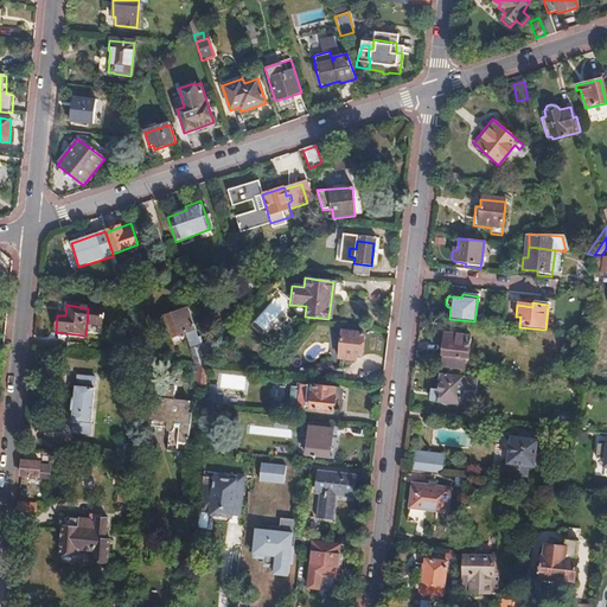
[(102,310),(88,308),(87,326),(91,326),(101,327),(101,321),(102,321),(103,317),(102,315),(102,310)]
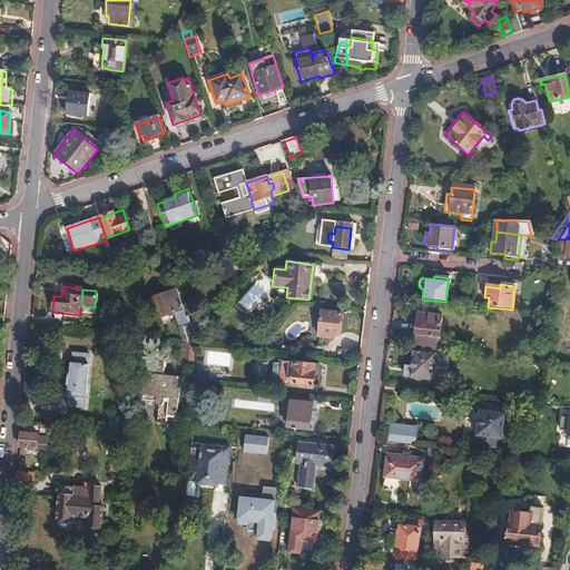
[(185,344),(194,344),(176,291),(154,297),(160,317),(173,313),(183,343),(185,344)]
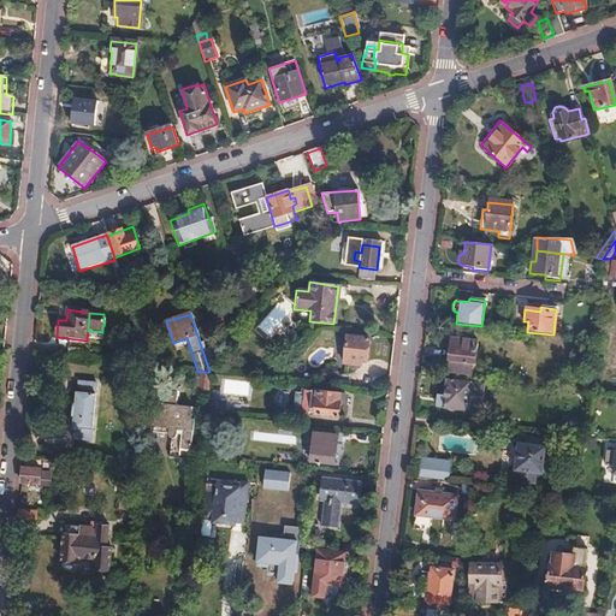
[(236,336),(234,330),(223,332),(225,339),(236,336)]
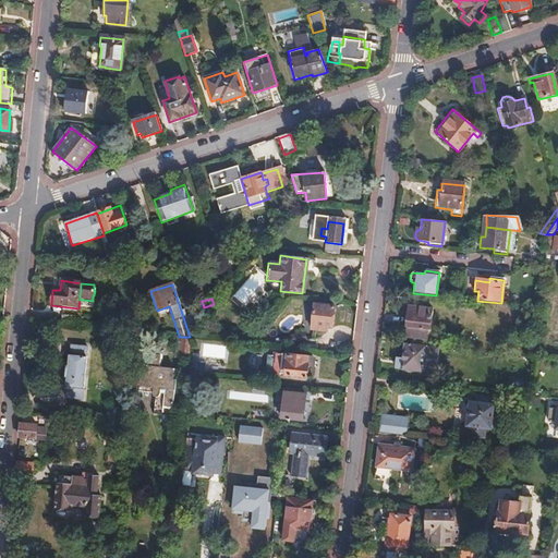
[(429,330),(432,311),(421,310),(422,304),(409,303),(404,337),(426,340),(427,329),(429,330)]
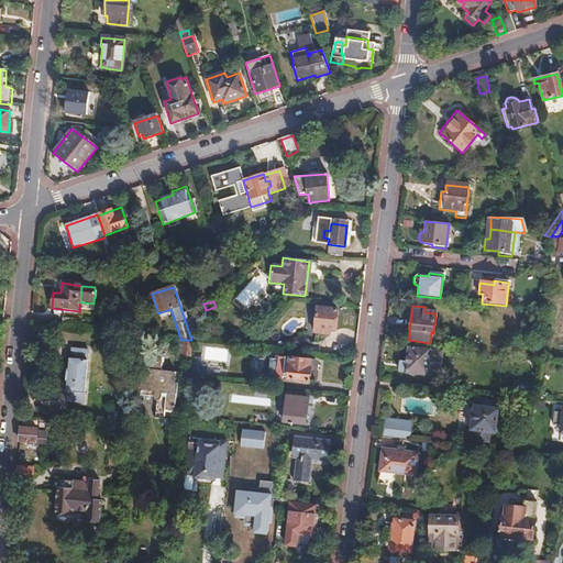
[(334,332),(337,311),(317,308),(313,334),(322,334),(324,332),(334,332)]
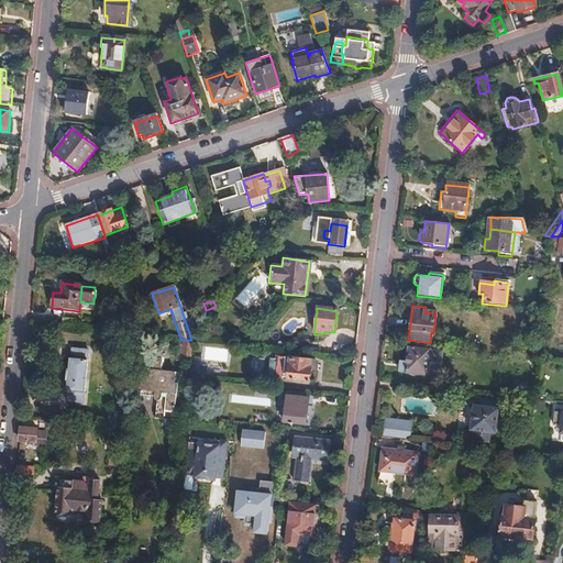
[(63,328),(83,329),(83,322),(64,320),(63,328)]
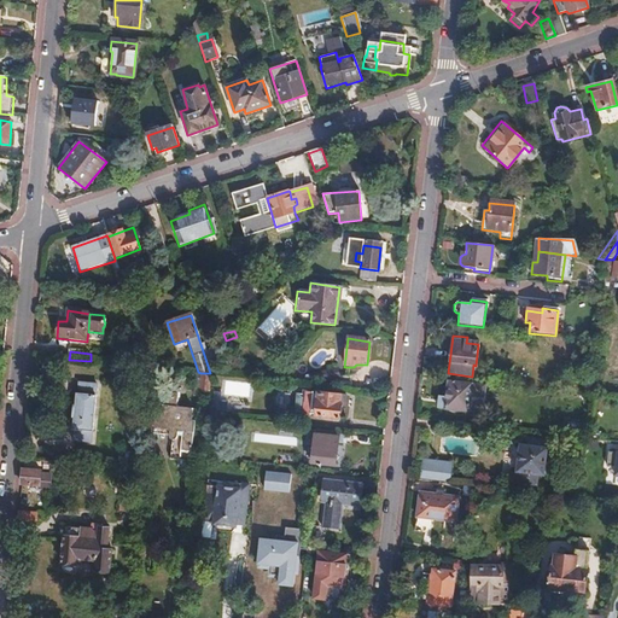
[(332,382),(331,372),(319,374),(321,384),(332,382)]
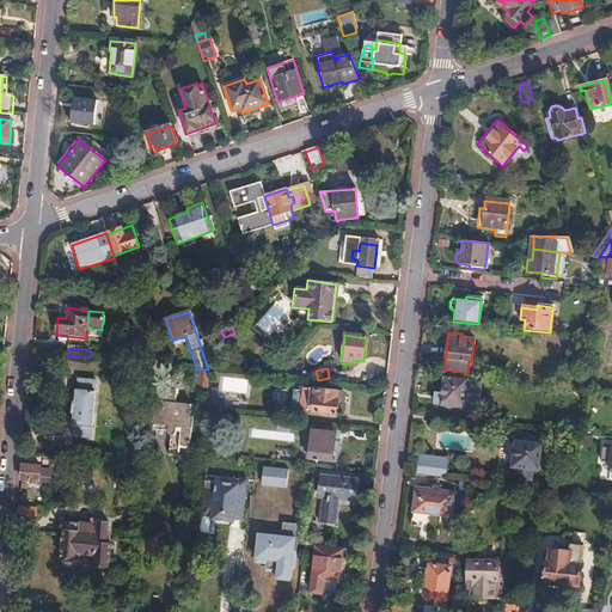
[(207,387),(208,369),(199,369),(196,386),(207,387)]
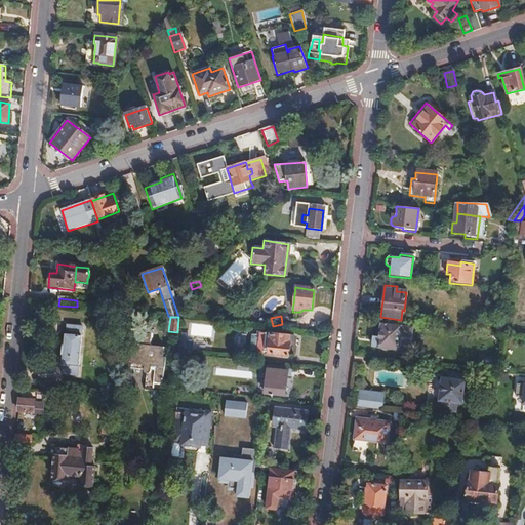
[(152,339),(153,324),(138,323),(135,347),(129,346),(127,365),(164,369),(165,362),(167,362),(168,353),(163,352),(164,341),(152,339)]
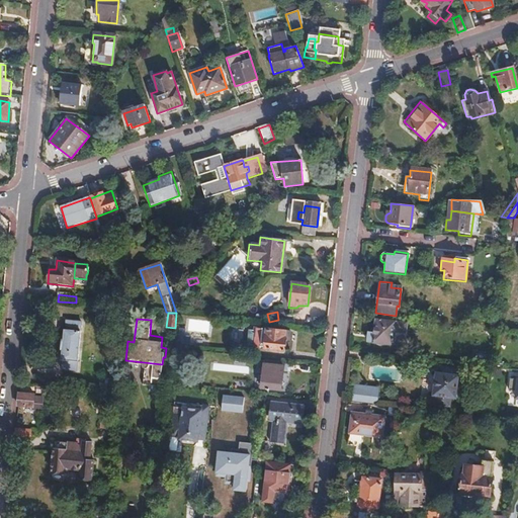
[(406,323),(374,320),(373,333),(367,333),(366,343),(374,344),(374,345),(383,347),(383,344),(393,345),(393,339),(394,332),(402,333),(406,334),(406,323)]
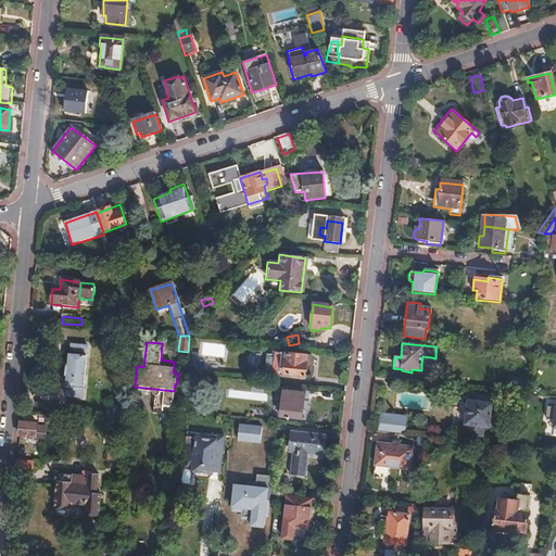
[(80,399),(86,346),(71,345),(70,354),(67,354),(67,366),(65,366),(64,377),(65,377),(64,388),(66,388),(65,396),(80,399)]
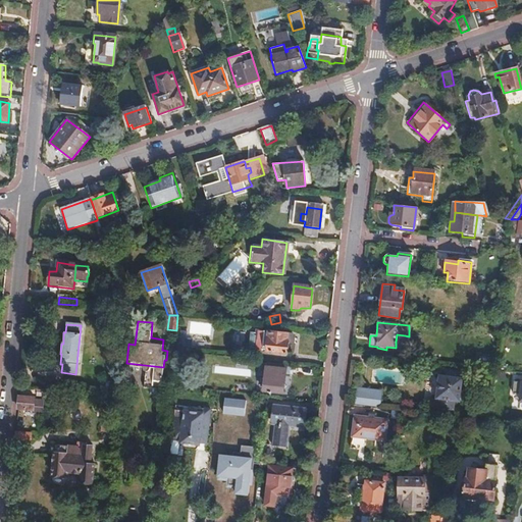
[(288,344),(288,335),(250,330),(250,333),(247,333),(245,349),(266,351),(266,353),(286,355),(289,344),(288,344)]
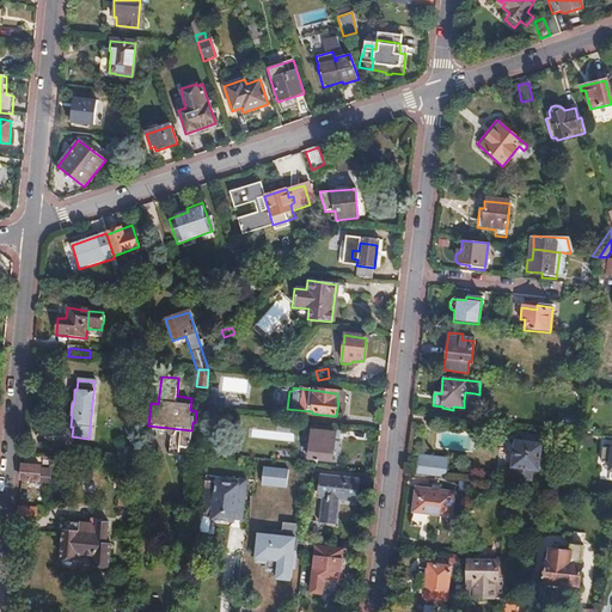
[(212,389),(212,398),(224,399),(224,390),(212,389)]
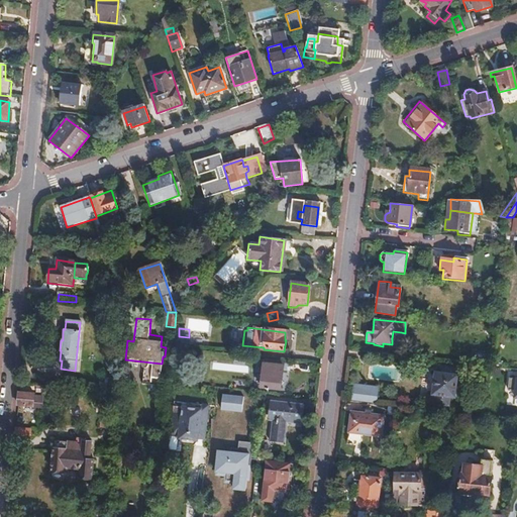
[(189,337),(179,336),(175,336),(175,345),(188,347),(189,337)]
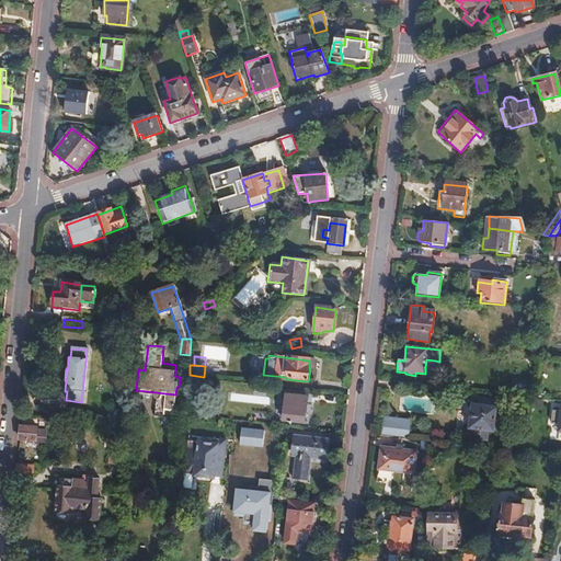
[(302,423),(306,395),(281,391),(281,398),(285,398),(282,421),(302,423)]
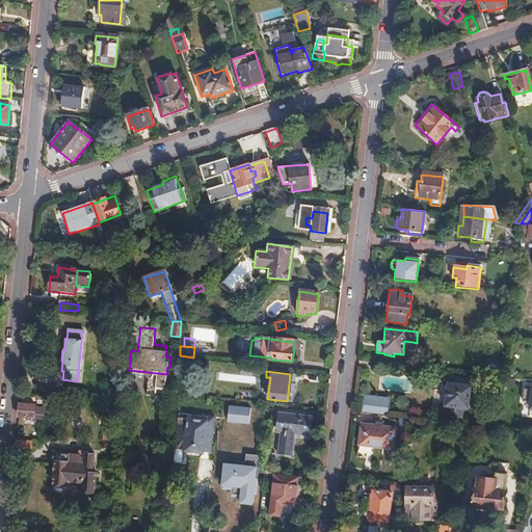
[(447,418),(461,419),(462,409),(469,409),(472,380),(452,378),(451,384),(447,383),(445,407),(448,407),(447,418)]
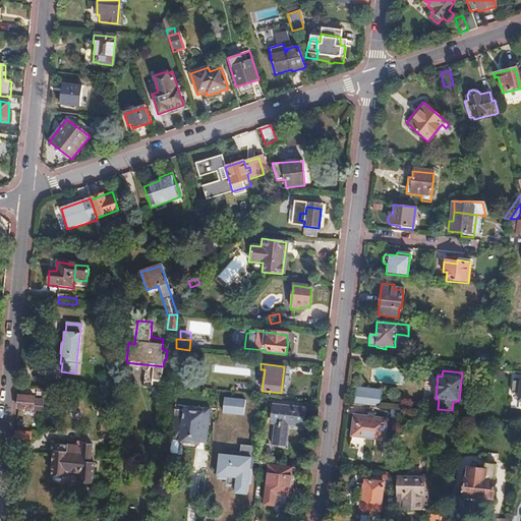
[(511,400),(520,400),(520,379),(512,379),(511,400)]
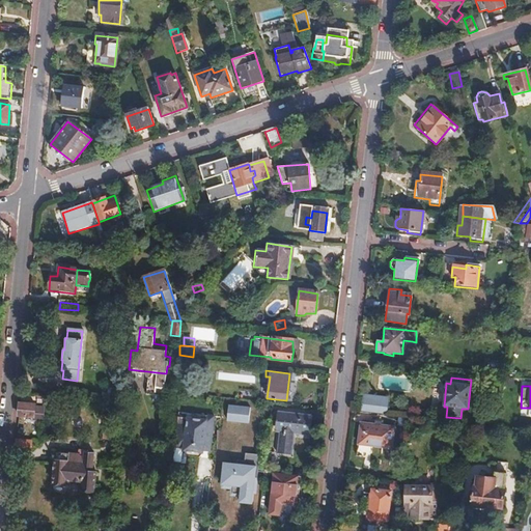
[(387,414),(389,396),(362,393),(359,411),(387,414)]
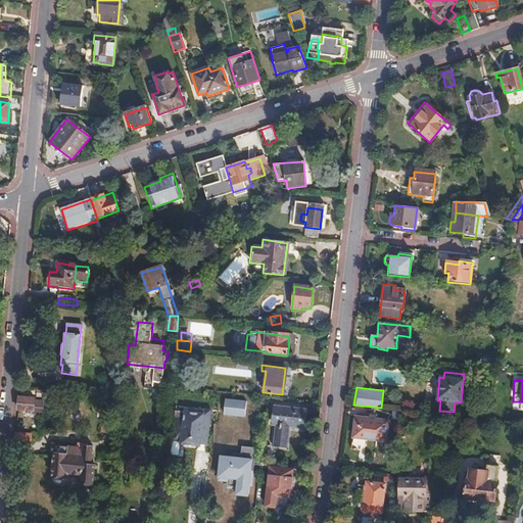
[(35,399),(18,397),(16,411),(33,413),(33,415),(43,416),(44,402),(35,401),(35,399)]
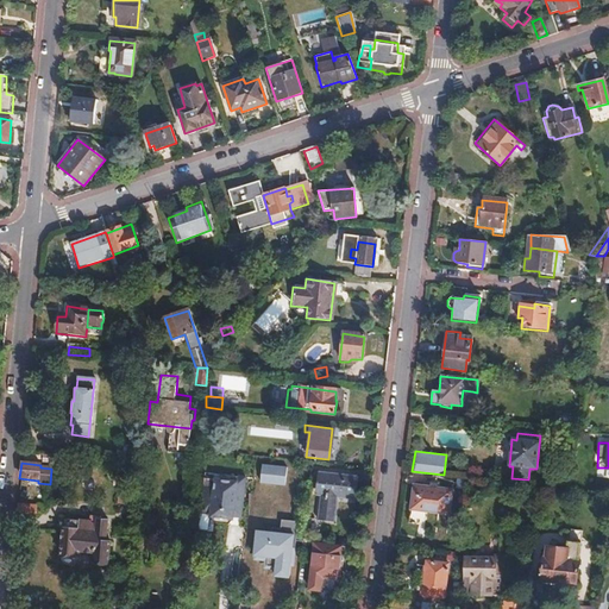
[(295,498),(299,471),(283,470),(282,477),(265,476),(263,495),(295,498)]
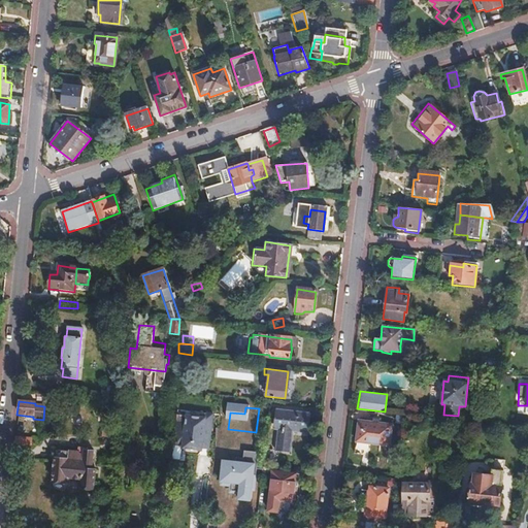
[(274,452),(264,452),(263,465),(276,466),(277,453),(288,454),(290,434),(303,435),(304,425),(307,425),(308,415),(275,410),(274,420),(277,420),(274,452)]
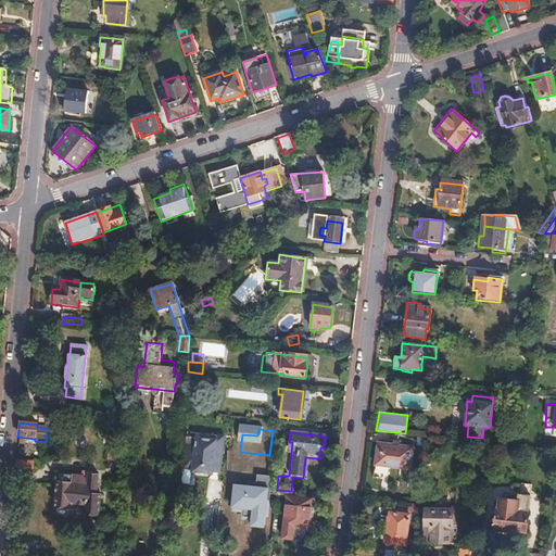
[(216,452),(218,439),(191,436),(187,475),(219,478),(223,452),(216,452)]
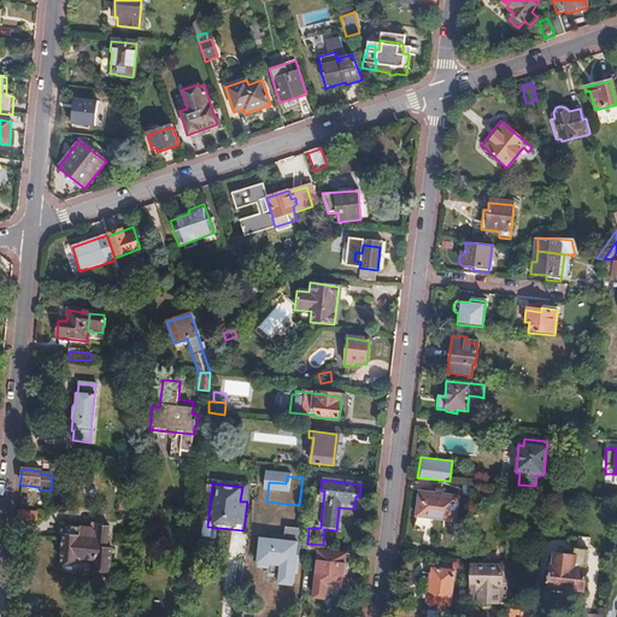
[(454,522),(457,497),(441,495),(441,492),(435,491),(435,494),(418,492),(415,518),(454,522)]
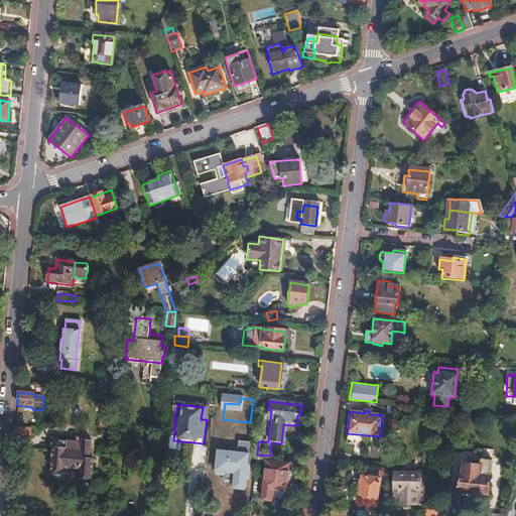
[(115,428),(116,417),(100,416),(99,426),(115,428)]
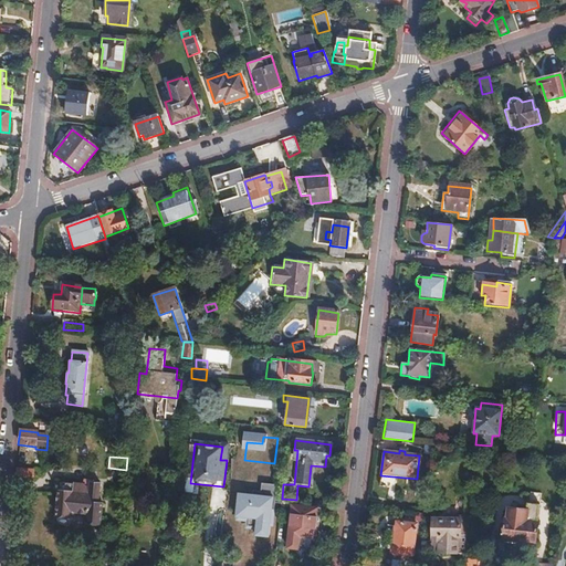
[(32,473),(16,471),(14,482),(31,483),(32,473)]
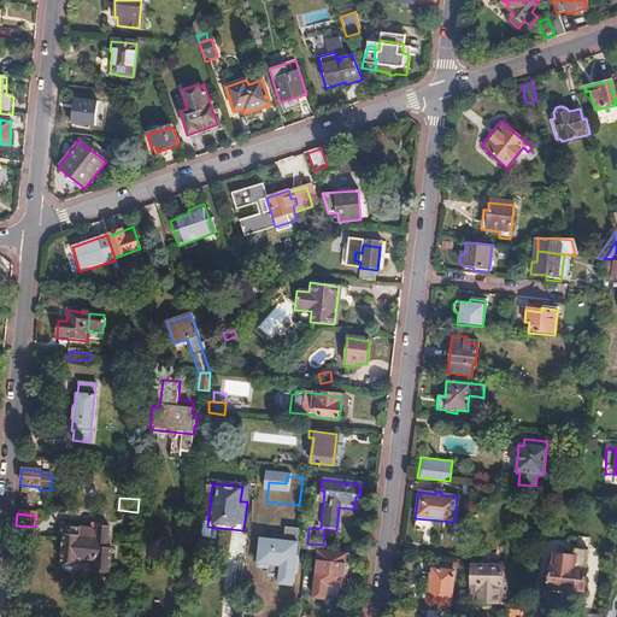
[(89,540),(90,530),(78,529),(77,539),(62,538),(59,565),(74,565),(75,560),(94,562),(97,540),(89,540)]
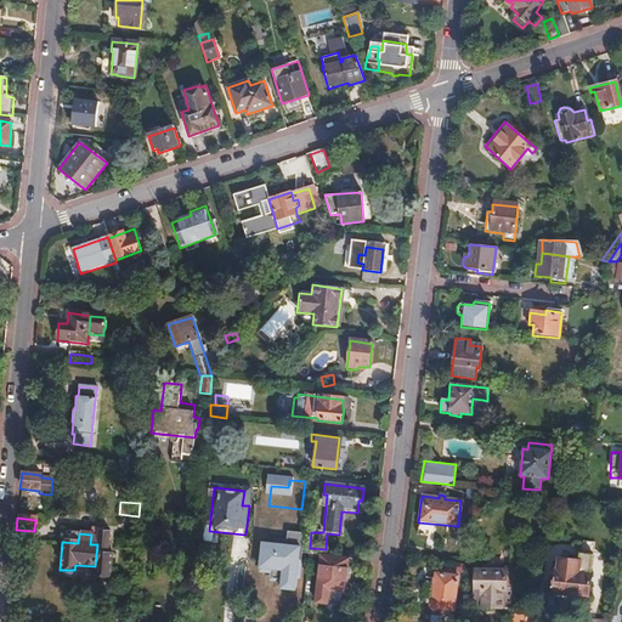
[(290,584),(293,555),(261,553),(258,582),(270,583),(270,588),(280,588),(281,583),(290,584)]
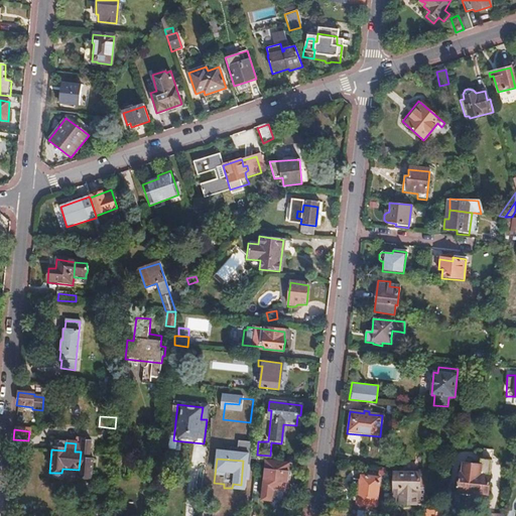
[(487,498),(492,460),(481,459),(480,466),(464,464),(463,474),(460,474),(457,495),(487,498)]
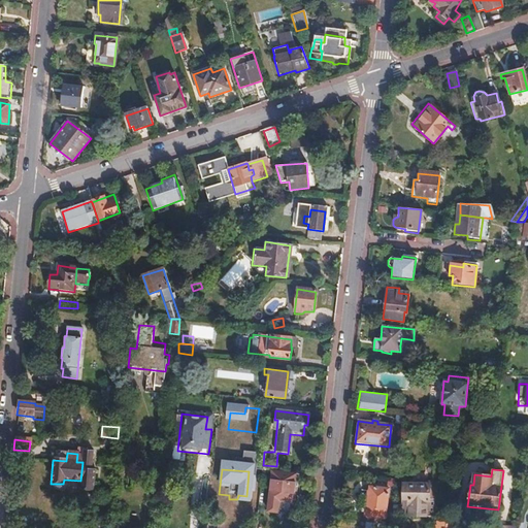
[(294,516),(298,476),(272,473),(268,513),(294,516)]
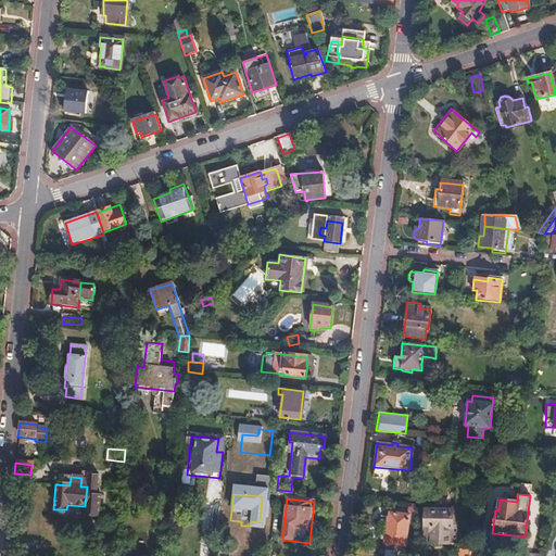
[(430,543),(456,543),(459,515),(452,515),(452,510),(425,509),(424,536),(430,536),(430,543)]
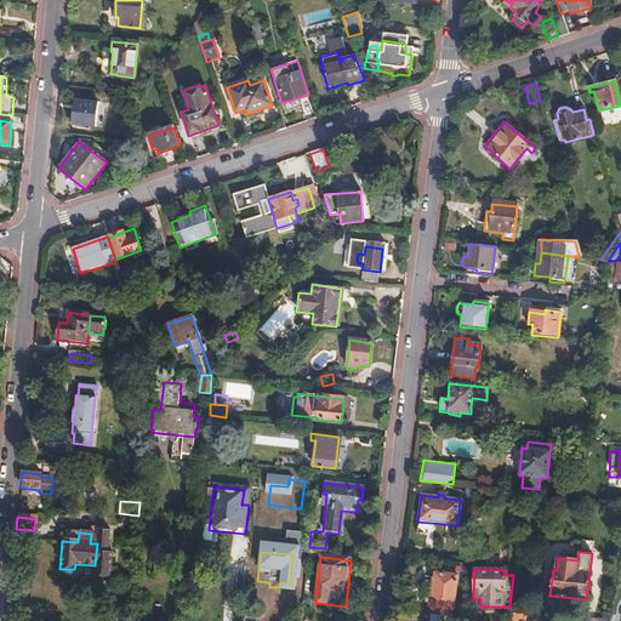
[(453,609),(456,575),(436,573),(433,586),(426,585),(425,596),(432,597),(431,607),(453,609)]
